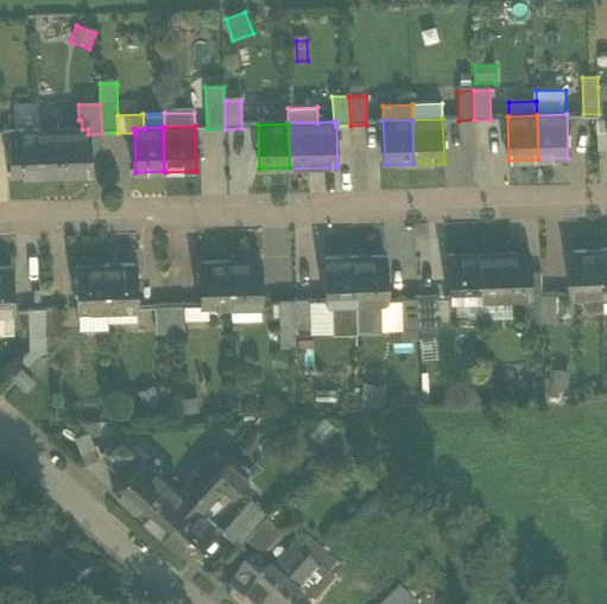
[(39,131),(39,132),(40,176),(40,177),(89,175),(88,134),(88,129),(82,129),(39,131)]
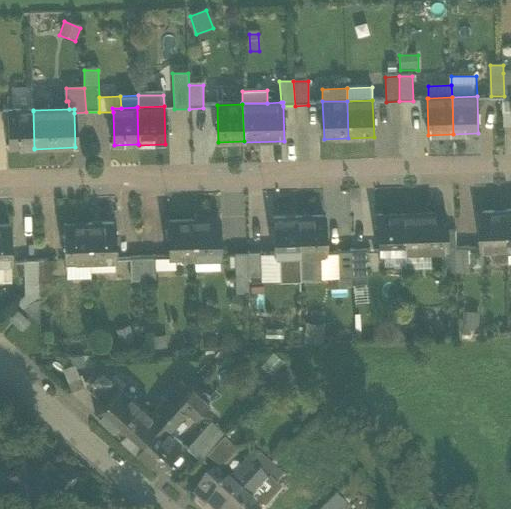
[(9,149),(34,148),(33,111),(8,112),(9,149)]
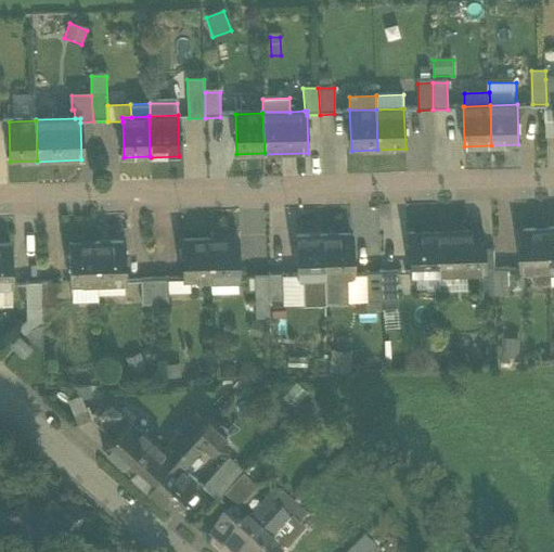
[(533,271),(552,270),(551,230),(524,231),(525,271),(533,271)]
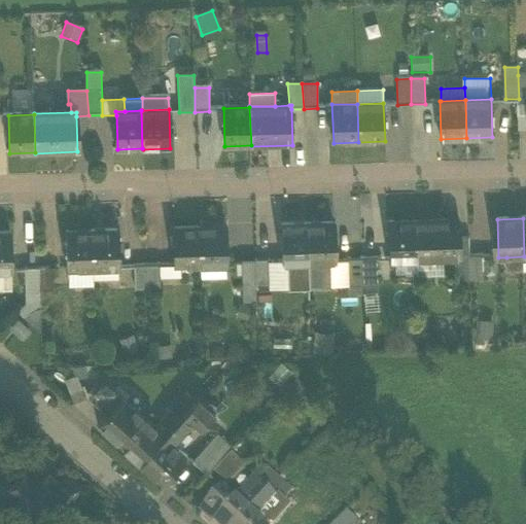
[(457,220),(415,221),(416,260),(443,259),(456,259),(458,258),(458,239),(457,220)]
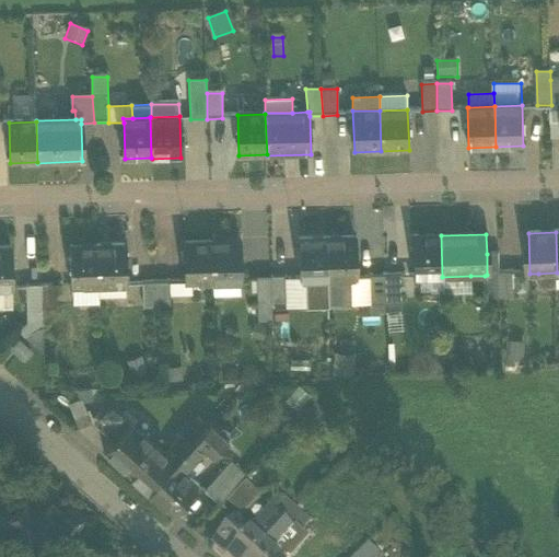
[(415,278),(442,277),(441,235),(414,236),(415,278)]
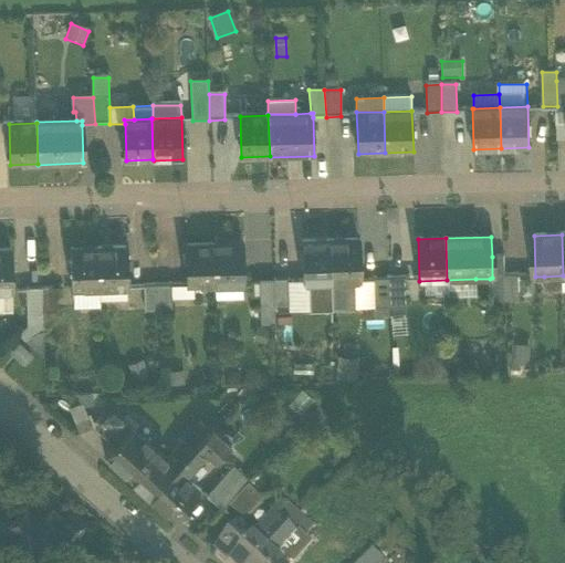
[(330,242),(332,283),(354,282),(359,282),(358,281),(357,241),(330,242)]
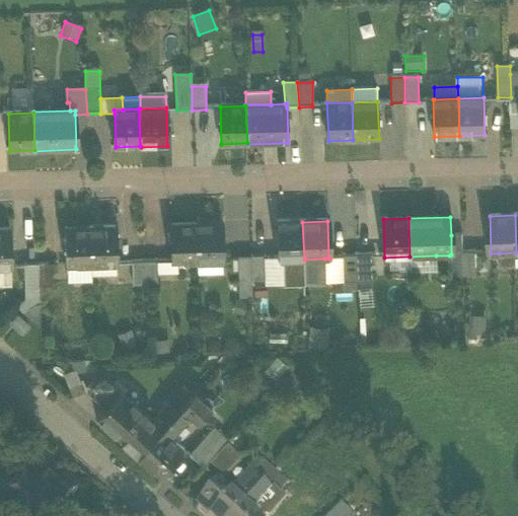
[(284,260),(304,260),(302,222),(277,223),(279,258),(279,261),(284,260)]
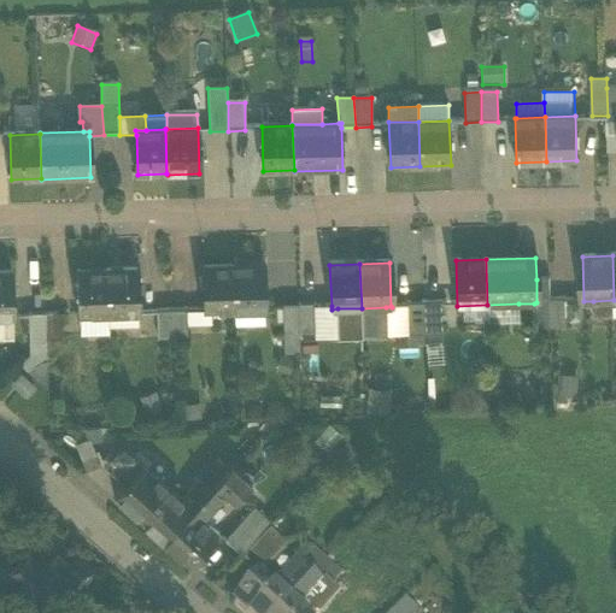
[(264,266),(234,267),(235,312),(265,311),(264,266)]
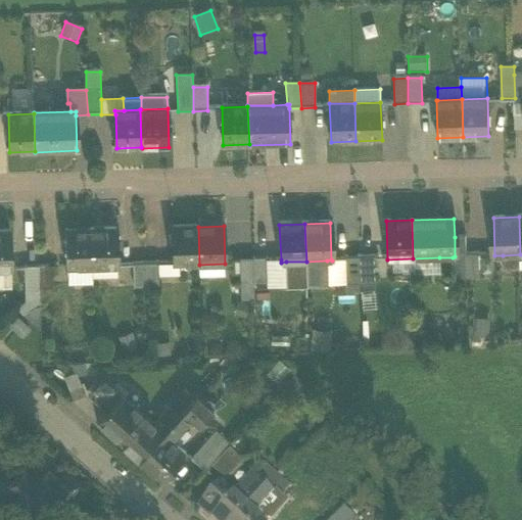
[(179,266),(199,265),(198,227),(173,228),(174,265),(174,266),(179,266)]
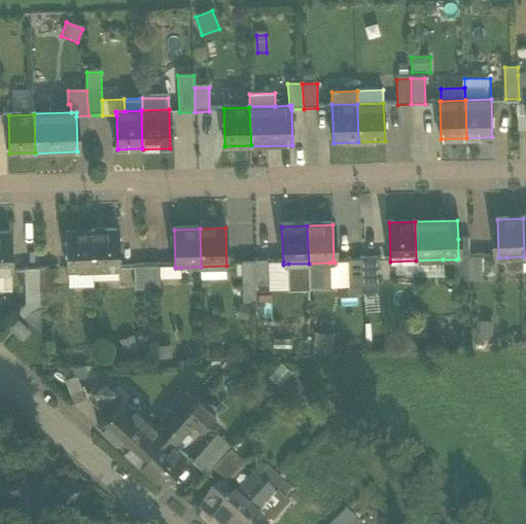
[(117,231),(92,232),(93,270),(118,269),(117,231)]
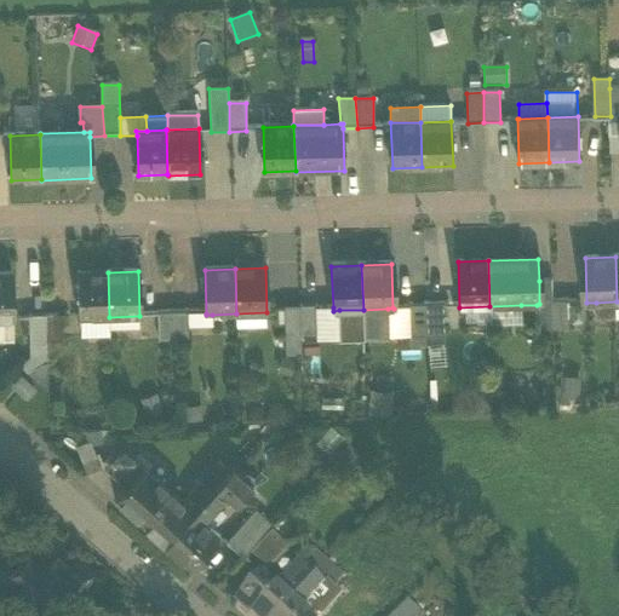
[(81,318),(109,317),(108,272),(78,274),(79,318),(81,318)]
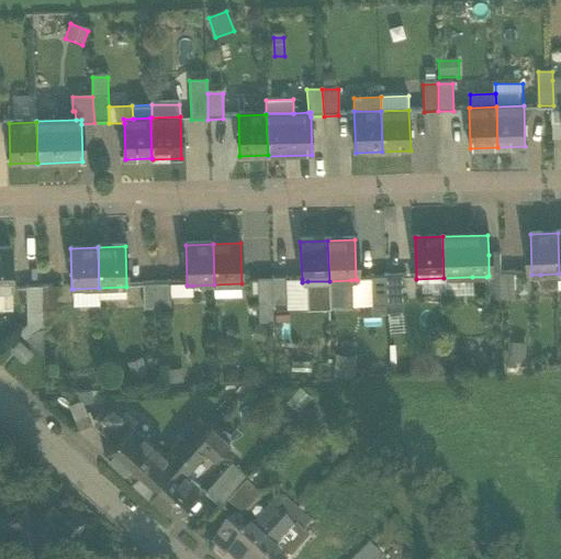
[(11,248),(0,248),(0,289),(12,289),(11,248)]
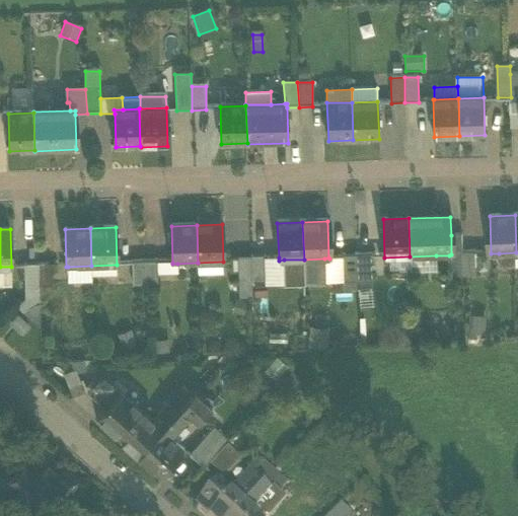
[(450,276),(464,276),(462,251),(462,235),(451,235),(451,254),(449,255),(450,276)]
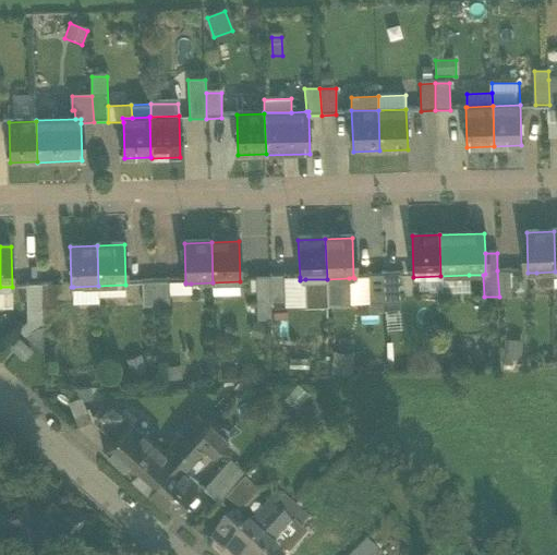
[(511,269),(497,270),(499,297),(512,297),(511,269)]
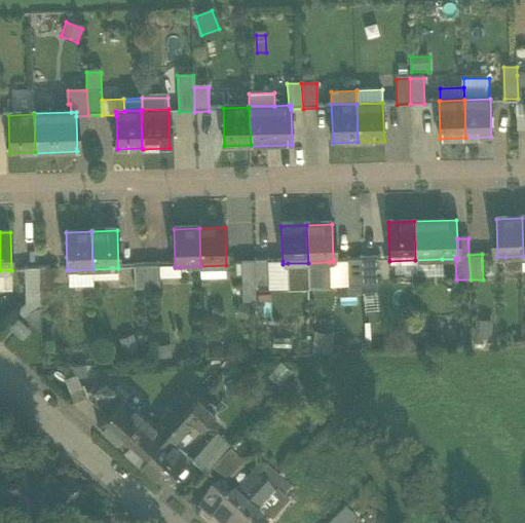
[(524,271),(523,256),(505,257),(505,271),(524,271)]
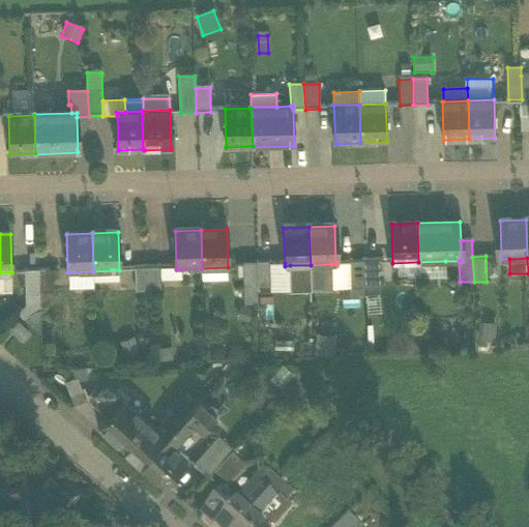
[(379,260),(364,261),(365,295),(380,294),(379,260)]
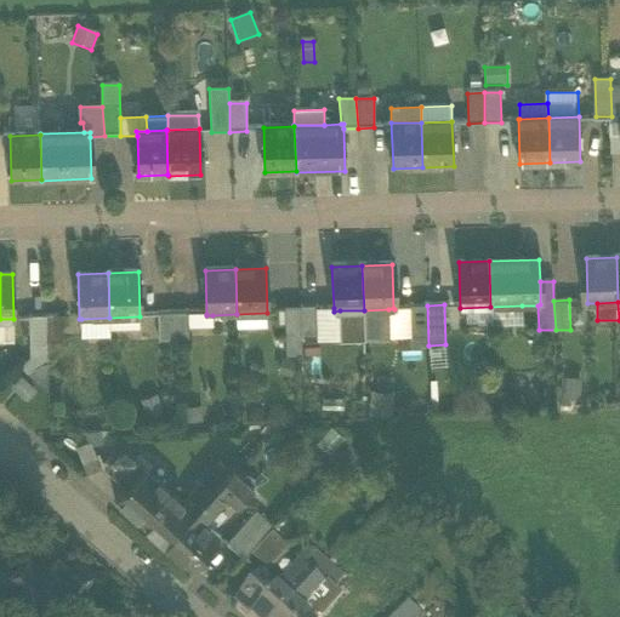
[(411,348),(428,348),(428,346),(427,306),(410,306),(410,307),(411,338),(411,348)]
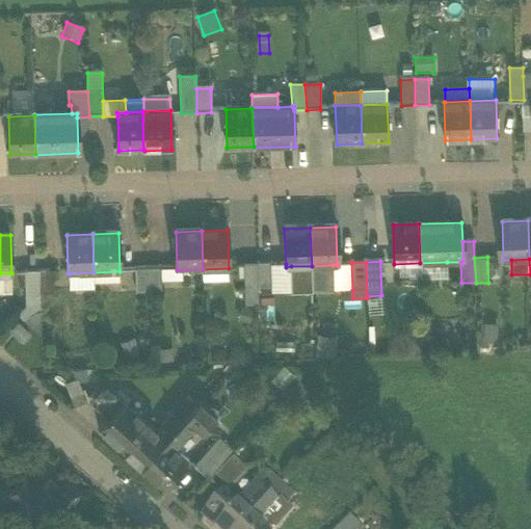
[(448,279),(447,262),(420,263),(421,280),(448,279)]
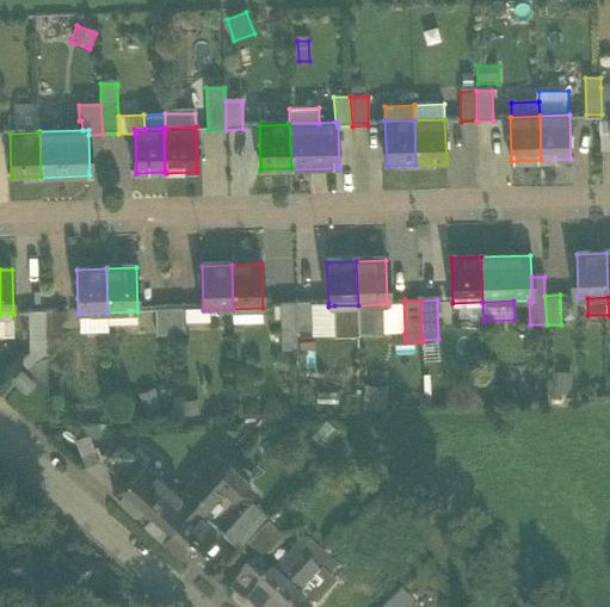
[(382,333),(405,333),(404,302),(387,303),(388,304),(382,304),(382,333)]
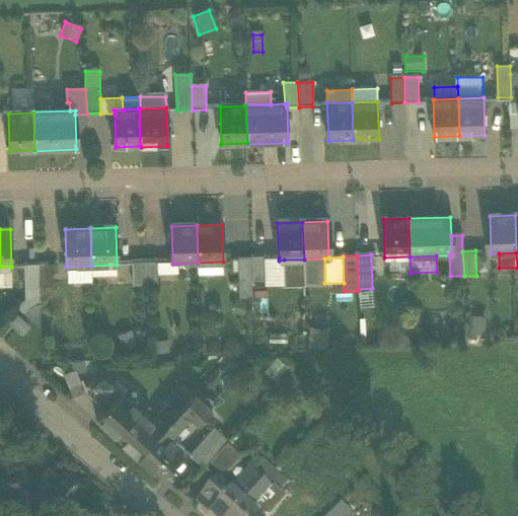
[(265,258),(250,258),(238,259),(238,283),(251,282),(266,282),(265,259),(265,258)]
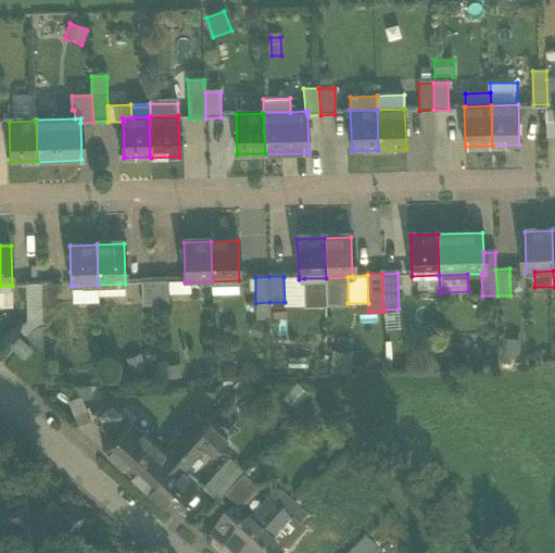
[(305,306),(304,278),(299,279),(299,276),(284,277),(285,302),(285,306),(305,306)]
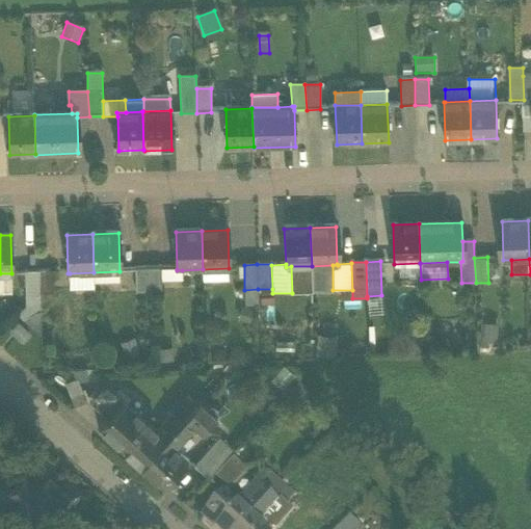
[(333,290),(333,265),(312,266),(312,292),(313,293),(333,292),(333,290)]
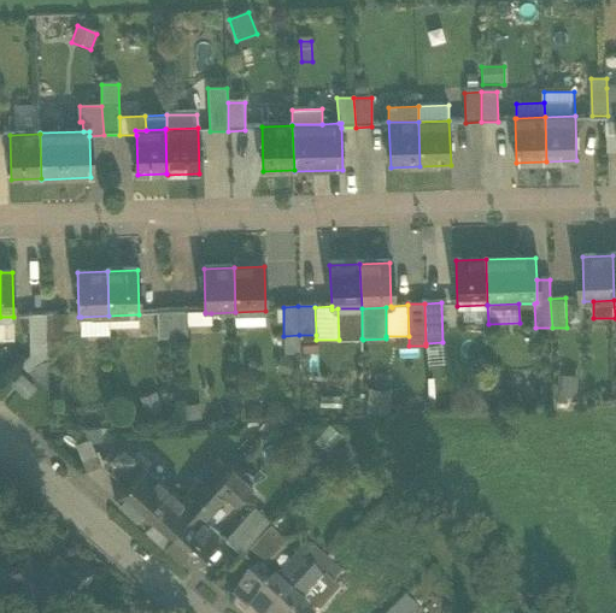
[(338,308),(339,340),(362,339),(362,308),(338,308)]
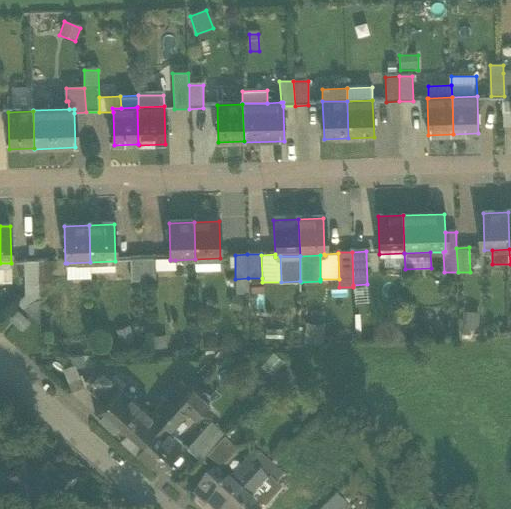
[(132,282),(143,282),(142,257),(131,258),(132,282)]
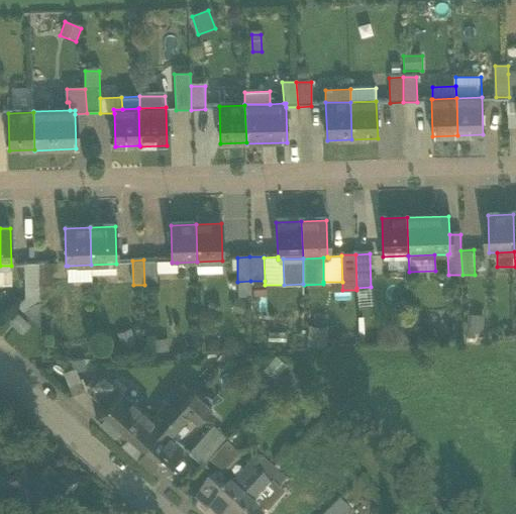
[(157,260),(143,260),(144,285),(158,284),(158,275),(157,262),(157,260)]
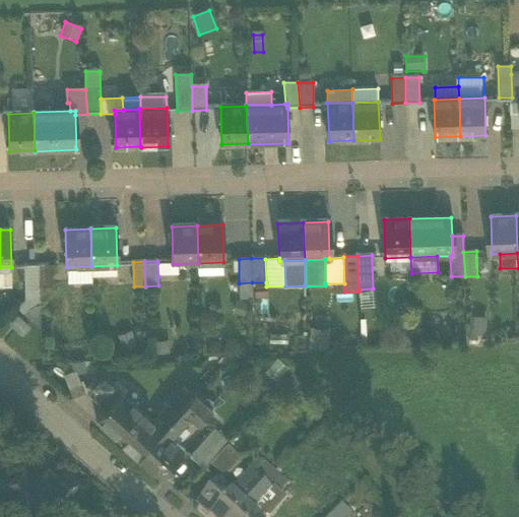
[(223,262),(198,263),(198,275),(223,275),(223,262)]
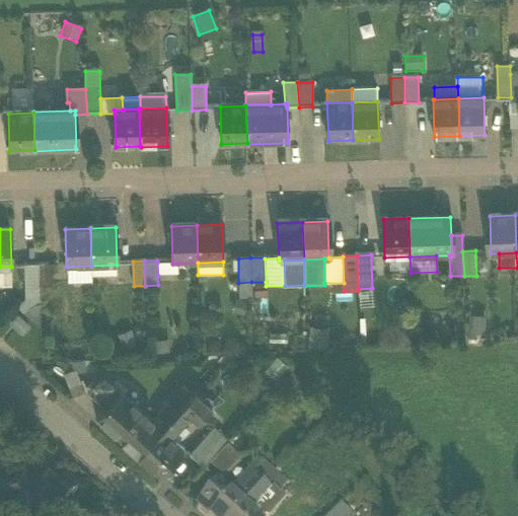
[(172,263),(157,263),(158,276),(178,275),(177,264),(172,264),(172,263)]
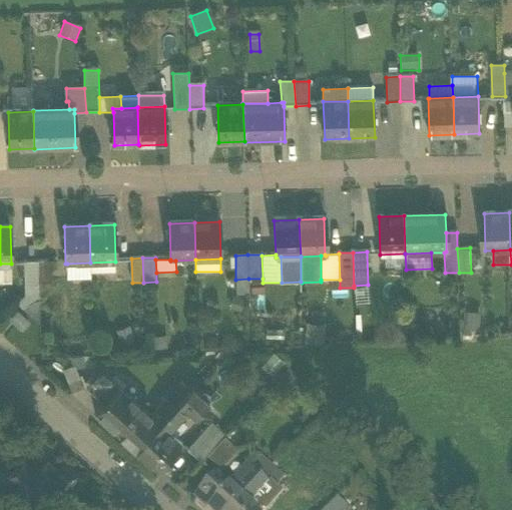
[(39,296),(38,284),(38,262),(24,263),(25,297),(39,296)]
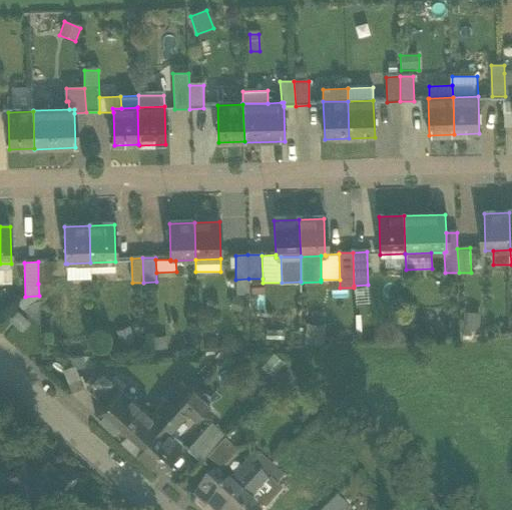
[(50,262),(38,262),(38,284),(51,284),(50,262)]
